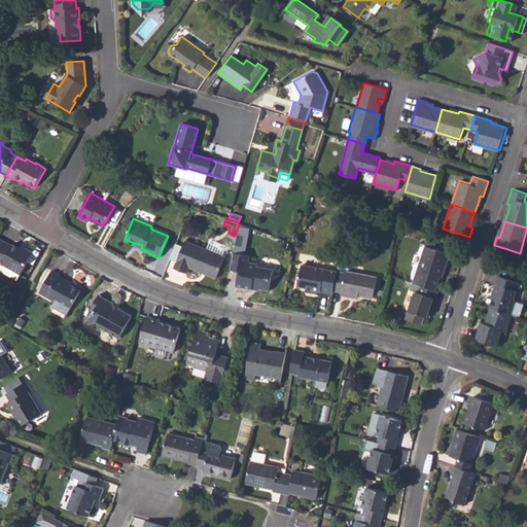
[(19,247),(12,243),(11,244),(0,238),(0,260),(1,261),(1,262),(20,274),(33,251),(25,247),(24,250),(19,247)]
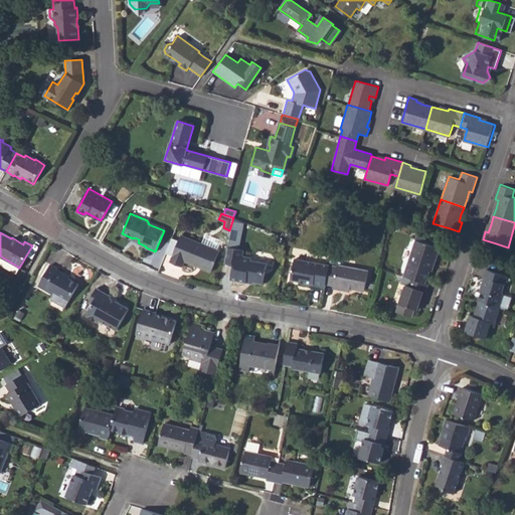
[(170,262),(183,268),(185,262),(211,272),(219,250),(181,235),(170,262)]
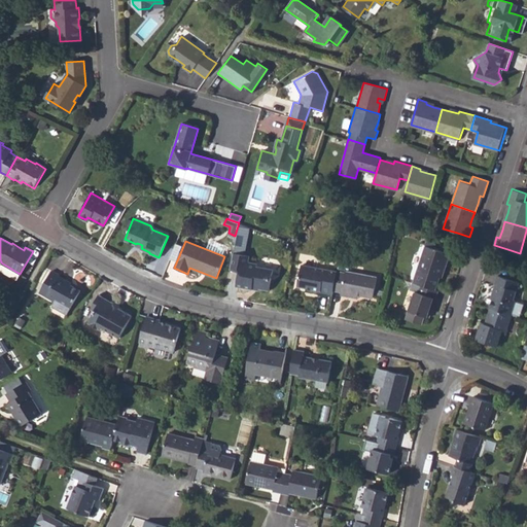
[(414,282),(435,290),(441,277),(442,272),(445,273),(451,253),(426,245),(414,282)]
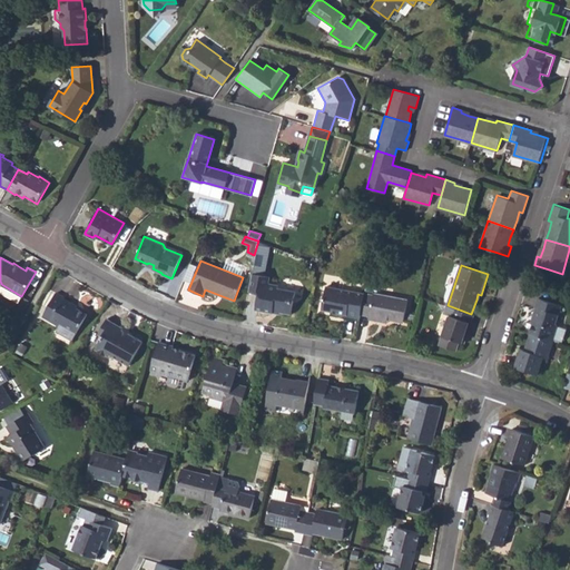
[(248,291),(259,293),(258,297),(257,302),(256,308),(274,313),(274,310),(282,312),(292,314),(295,291),(278,287),(278,284),(269,282),(271,276),(253,272),(248,291)]
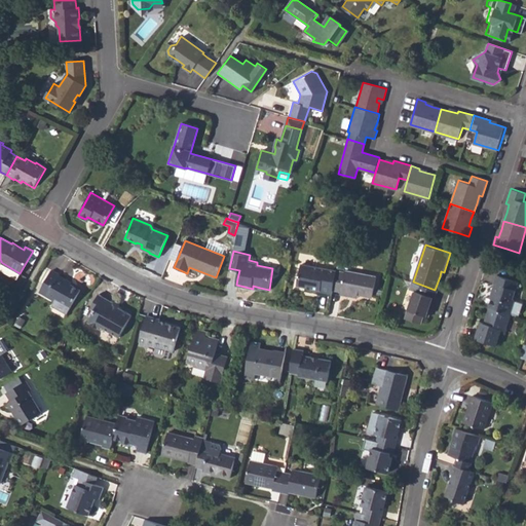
[(306,287),(320,290),(320,292),(332,295),(333,291),(333,290),(336,271),(301,264),(297,286),(306,287)]
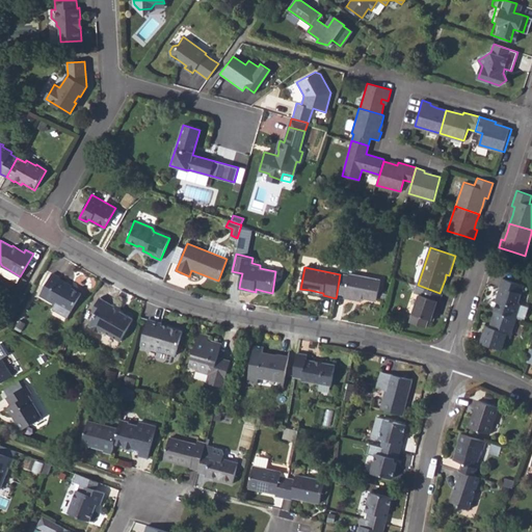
[(40,294),(53,302),(54,300),(70,310),(79,294),(65,286),(67,284),(58,278),(58,277),(52,273),(40,294)]
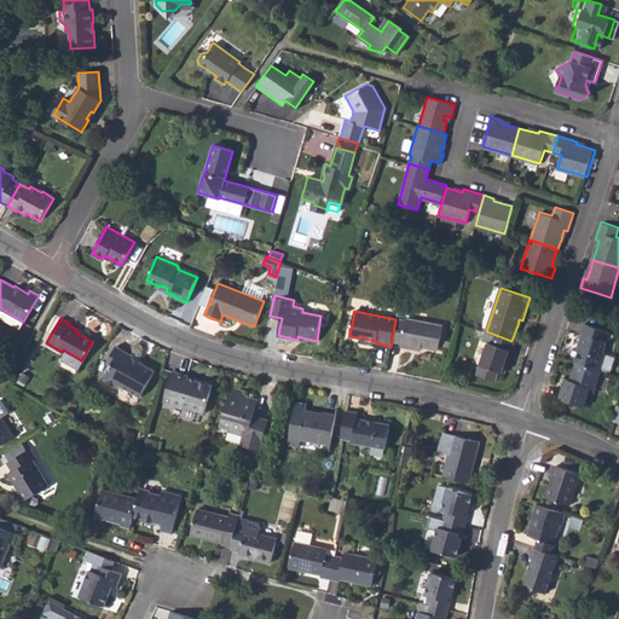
[(392,341),(400,343),(400,347),(412,350),(412,345),(422,347),(439,350),(443,325),(420,320),(405,319),(405,320),(395,319),(392,341)]
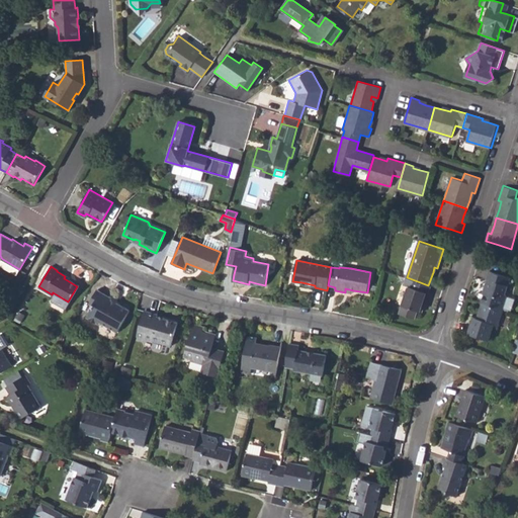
[(481,303),(483,303),(503,310),(507,295),(505,292),(510,278),(489,270),(486,279),(487,279),(484,289),(485,289),(481,303)]
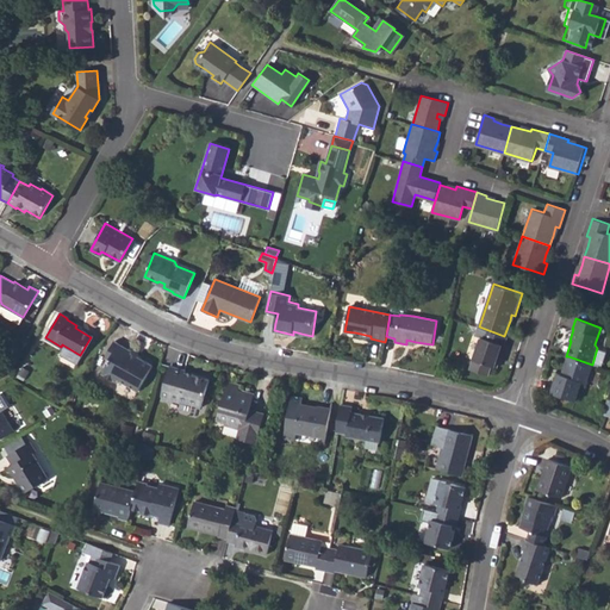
[(479,327),(475,336),(480,337),(470,369),(487,374),(490,366),(497,367),(500,355),(497,354),(500,346),(504,347),(508,336),(504,336),(479,327)]
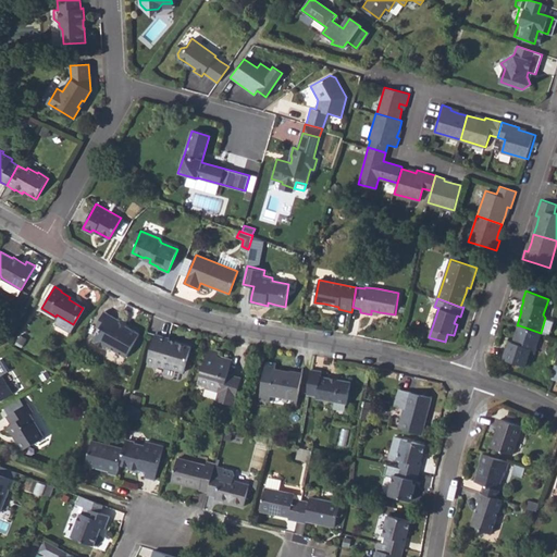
[(94,341),(106,348),(107,347),(125,358),(139,334),(120,322),(121,321),(106,312),(97,325),(100,329),(94,341)]
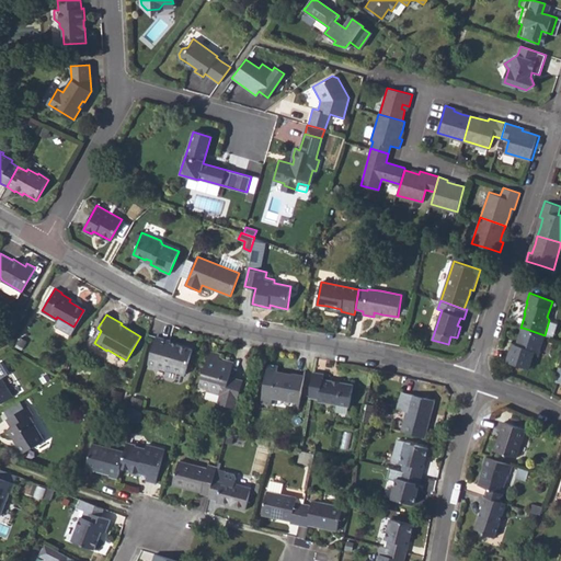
[(523,328),(517,345),(513,344),(507,362),(529,369),(535,351),(538,352),(545,335),(523,328)]
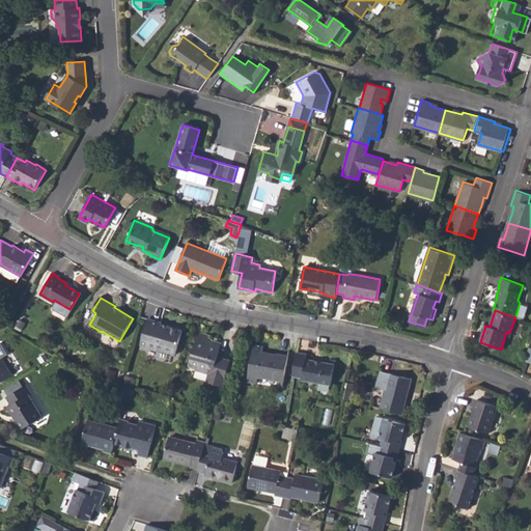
[(140,345),(175,355),(182,331),(160,325),(160,322),(147,318),(140,345)]
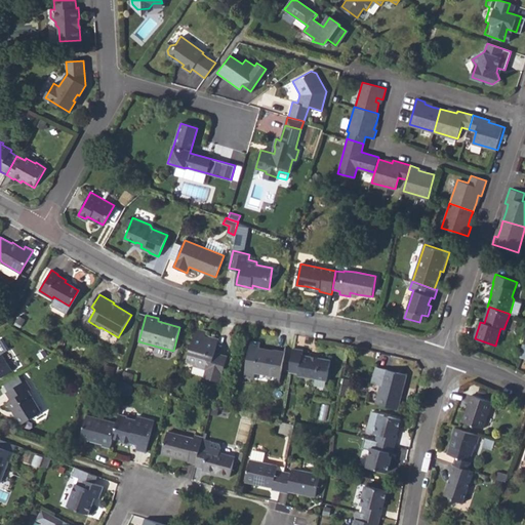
[(185,361),(191,363),(193,366),(205,369),(203,376),(218,381),(226,356),(214,353),(218,339),(207,335),(207,337),(204,336),(205,331),(196,328),(185,361)]
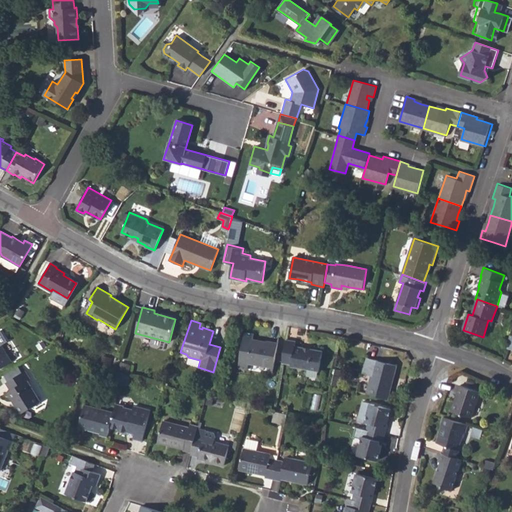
[(269,368),(272,368),(277,342),(265,339),(265,340),(251,338),(252,333),(243,331),(236,367),(246,370),(247,364),(269,368)]
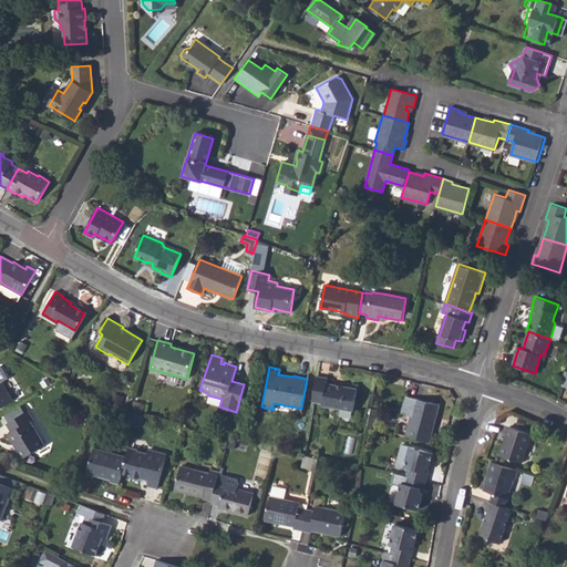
[(311,402),(322,404),(322,406),(352,412),(357,388),(344,385),(343,389),(336,387),(336,384),(327,382),(328,378),(317,375),(311,402)]
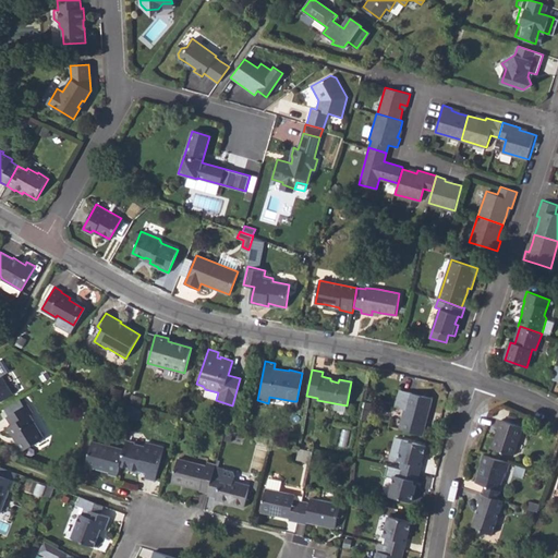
[(0,399),(11,392),(1,376),(0,374),(0,399)]
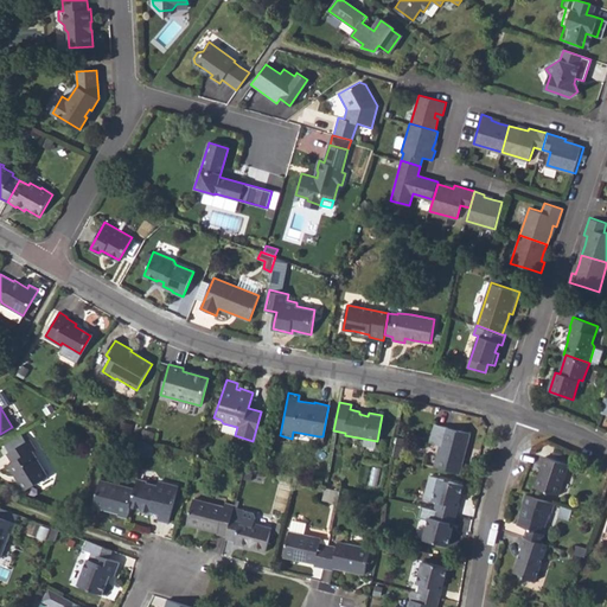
[(433,466),(459,472),(468,433),(433,423),(428,442),(439,445),(433,466)]
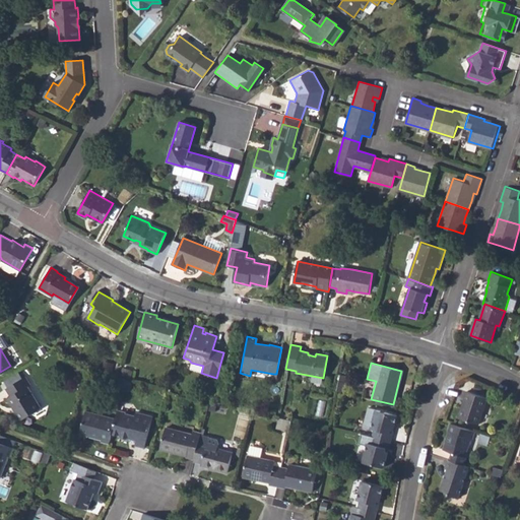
[(118,377),(119,377),(125,379),(128,379),(130,374),(120,371),(118,377)]
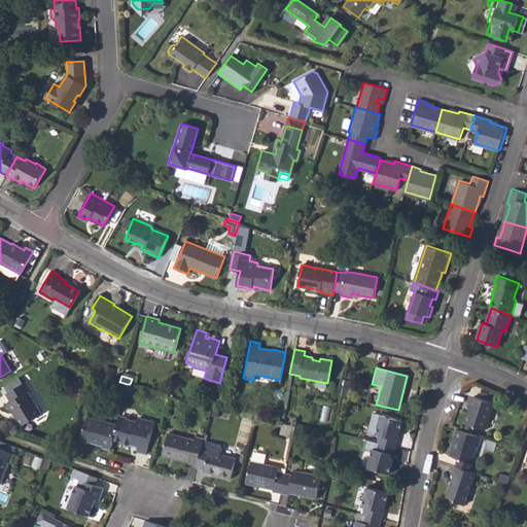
[(4,392),(22,384),(19,378),(2,386),(4,392)]
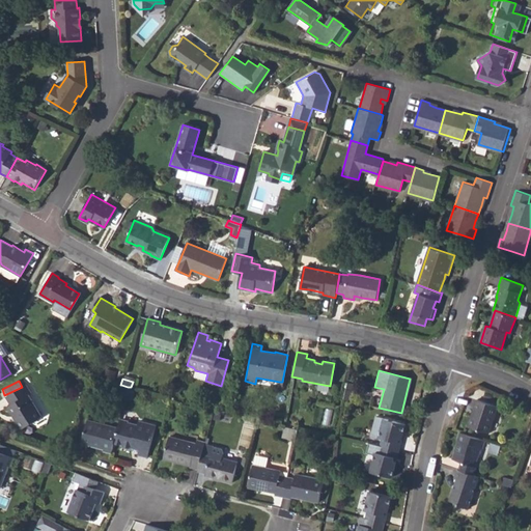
[(11,414),(15,412),(19,419),(16,420),(21,428),(40,416),(27,394),(30,392),(26,385),(6,396),(10,403),(7,406),(11,414)]
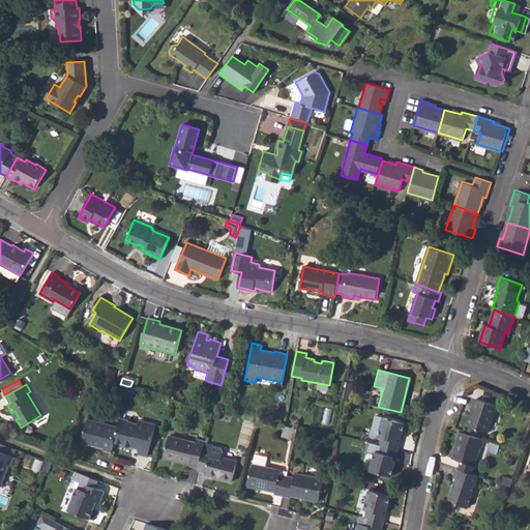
[(119,394),(125,396),(127,386),(121,384),(119,394)]
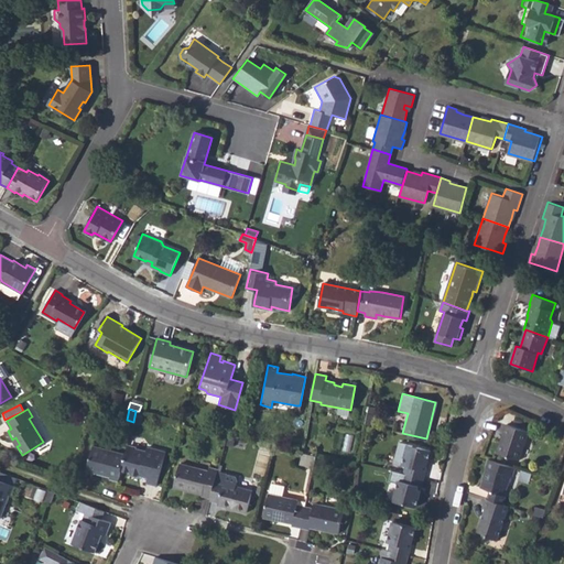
[(133,422),(139,423),(142,413),(139,411),(136,411),(133,422)]
